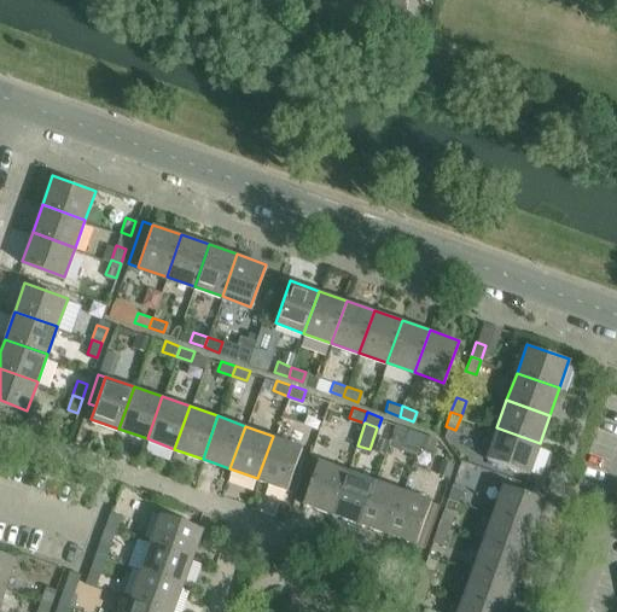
[(405,437),(419,442),(423,432),(408,427),(405,437)]
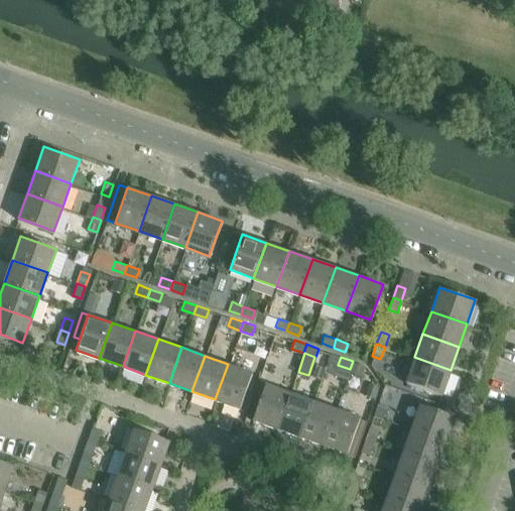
[(451,370),(414,357),(406,381),(441,394),(451,370)]
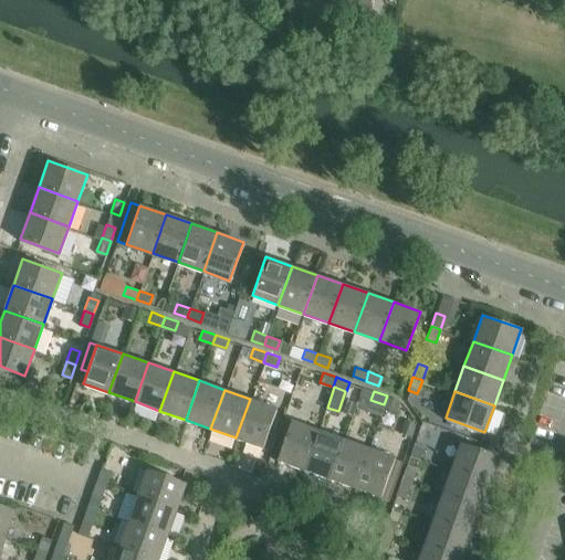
[(400,400),(387,395),(384,404),(397,409),(400,400)]
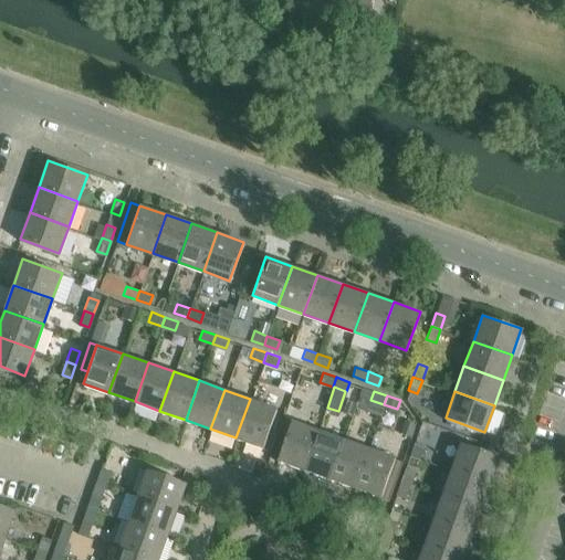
[(276,408),(250,399),(236,437),(262,447),(276,408)]
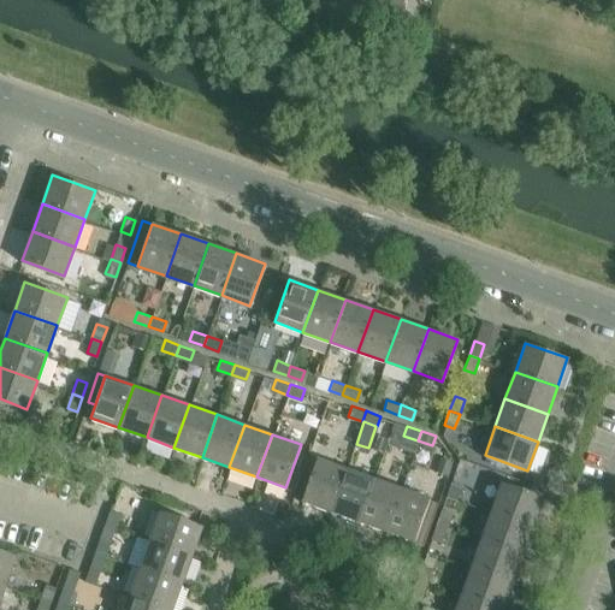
[(302,501),(330,510),(346,468),(317,457),(302,501)]
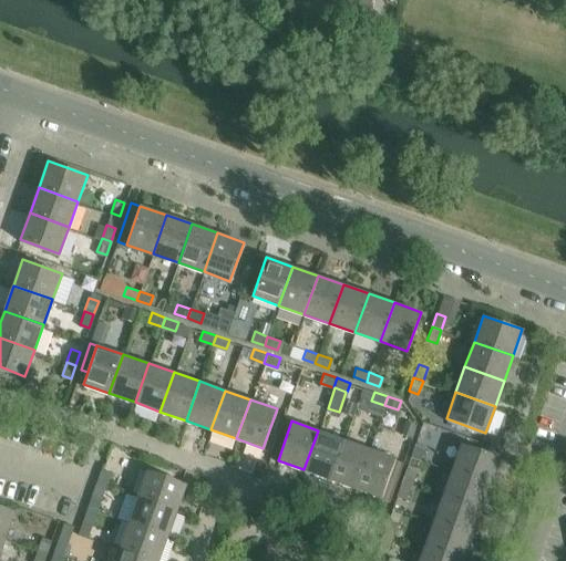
[(343,439),(318,430),(304,469),(329,478),(343,439)]
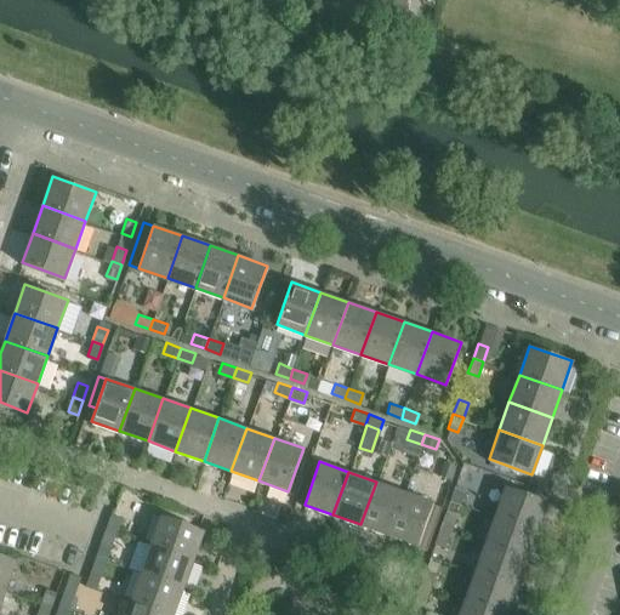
[(404,491),(376,482),(360,524),(388,534),(404,491)]
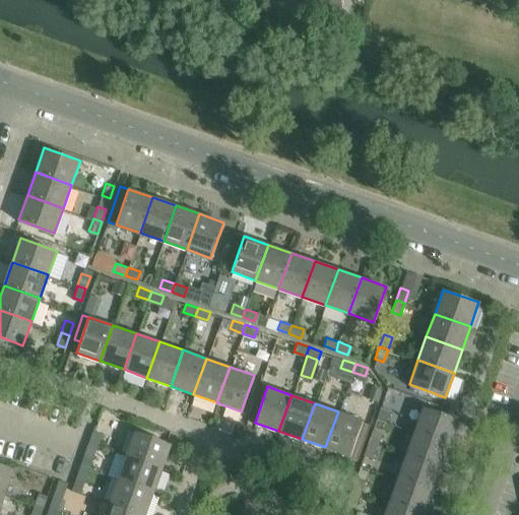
[(389,408),(381,405),(376,417),(385,421),(389,408)]
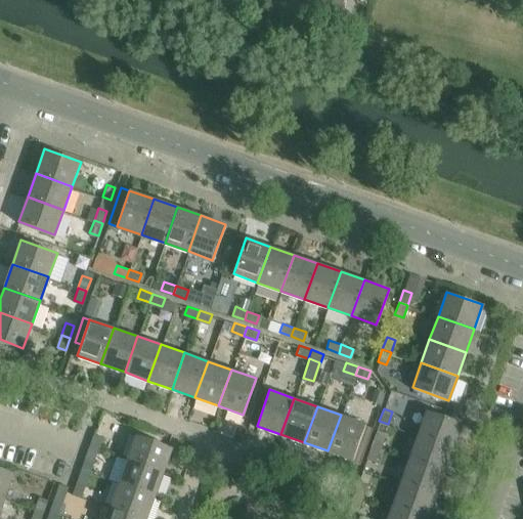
[(426,409),(418,434),(453,447),(462,423),(426,409)]
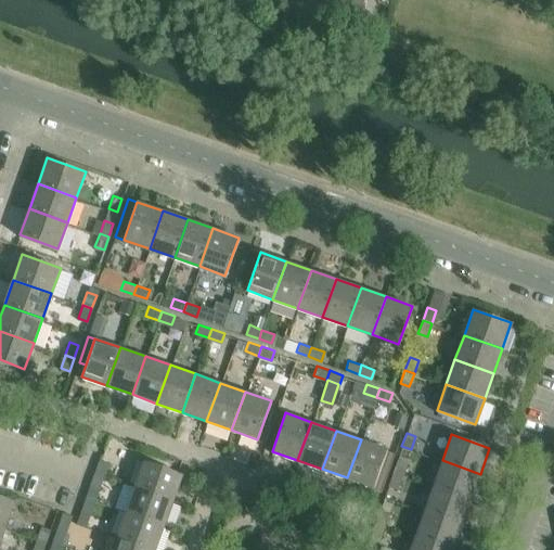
[(387,449),(361,439),(347,477),(373,487),(387,449)]
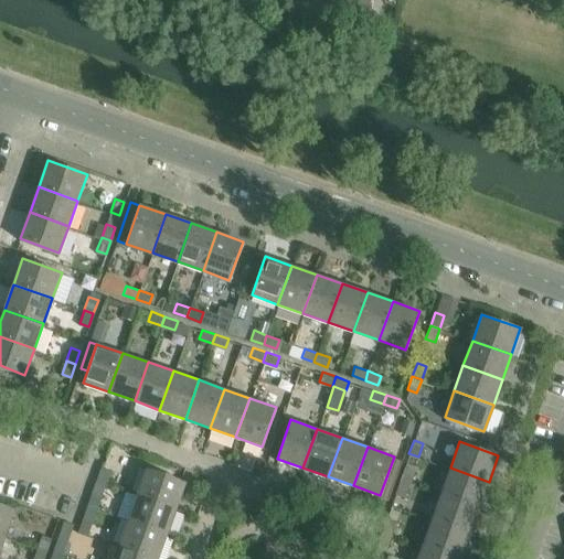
[(405,465),(400,479),(410,482),(414,469),(405,465)]
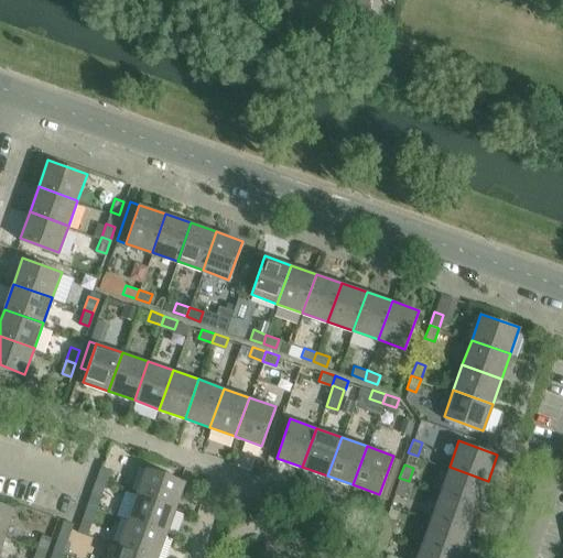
[(96,479),(105,482),(109,469),(100,466),(96,479)]
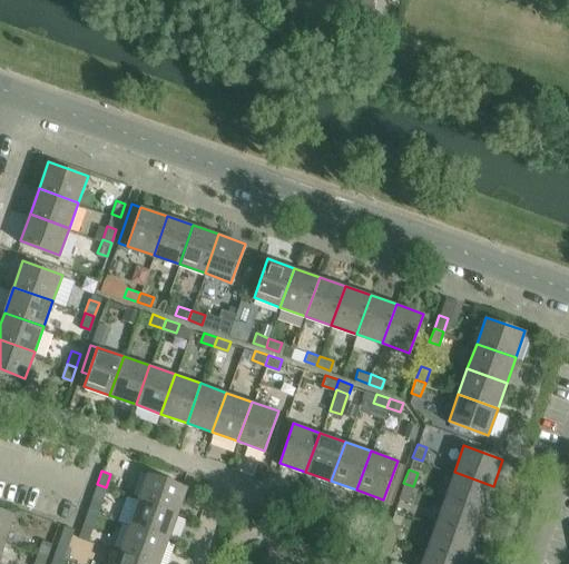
[(147,472),(138,498),(177,512),(187,486),(147,472)]
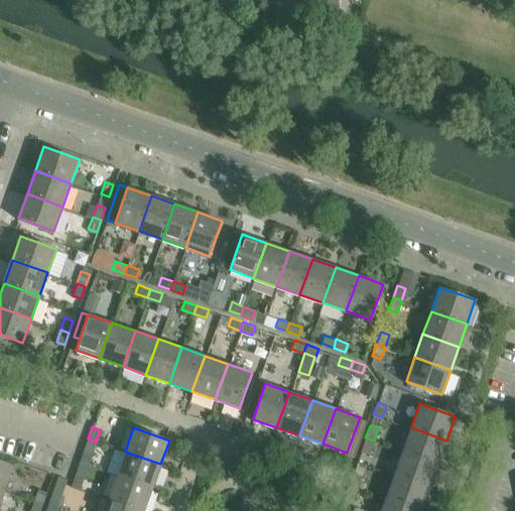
[(446,440),(411,427),(403,451),(438,464),(446,440)]
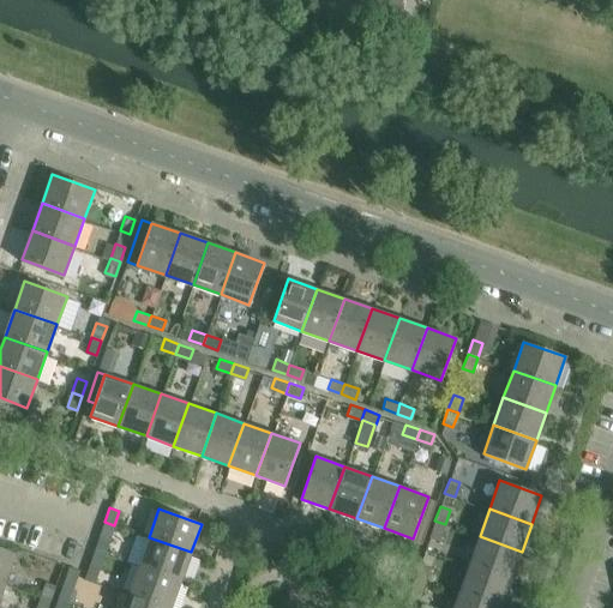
[(445,524),(434,521),(430,535),(439,539),(445,524)]
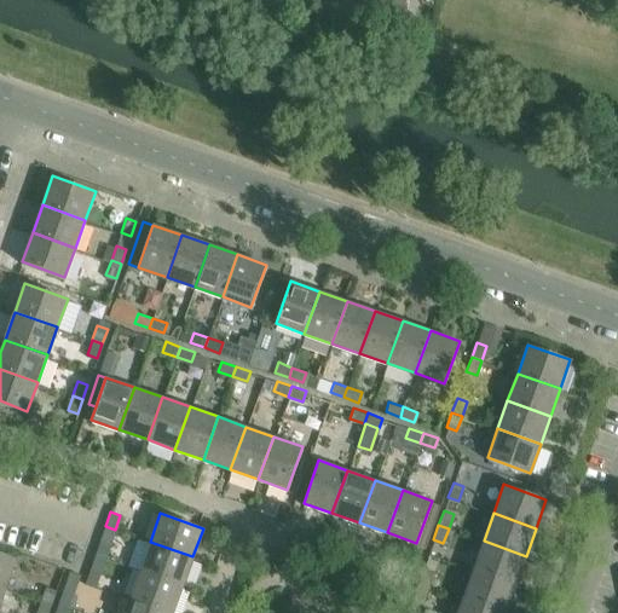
[(110,543),(100,539),(96,554),(105,557),(110,543)]
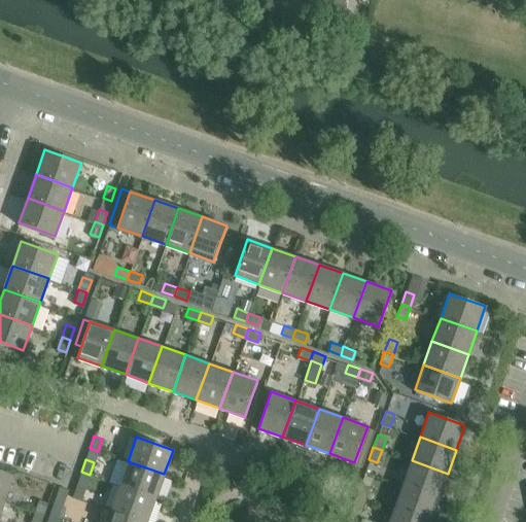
[(448,474),(412,460),(402,484),(440,497),(448,474)]
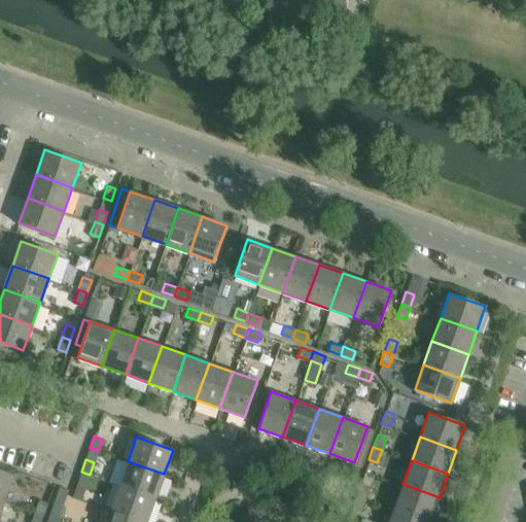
[(164,474),(128,461),(119,485),(155,497),(164,474)]
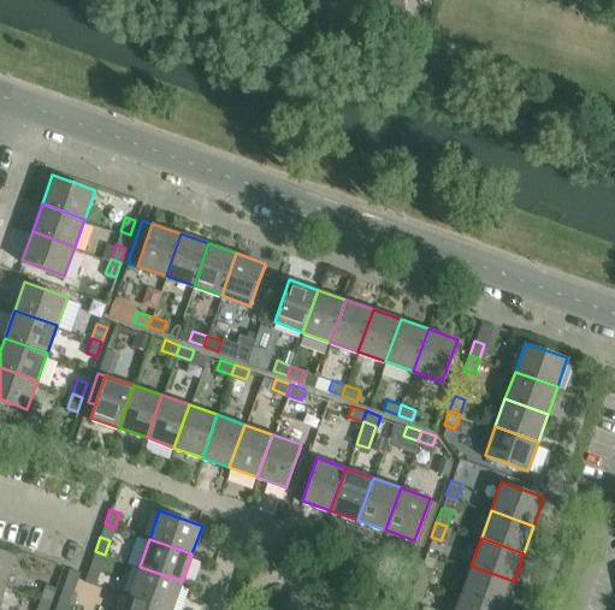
[(0,581),(6,584),(16,555),(0,549),(0,581)]
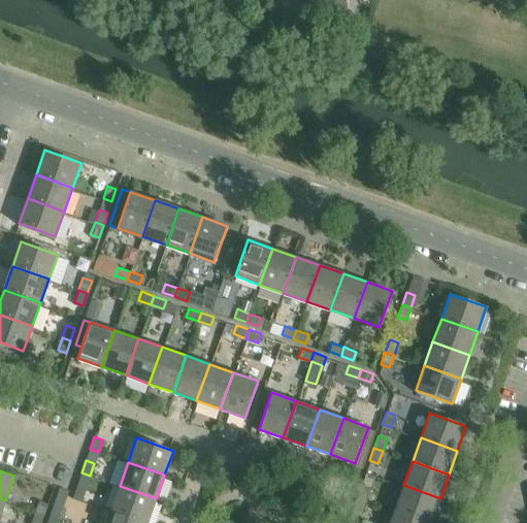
[(90,476),(81,472),(76,485),(86,488),(90,476)]
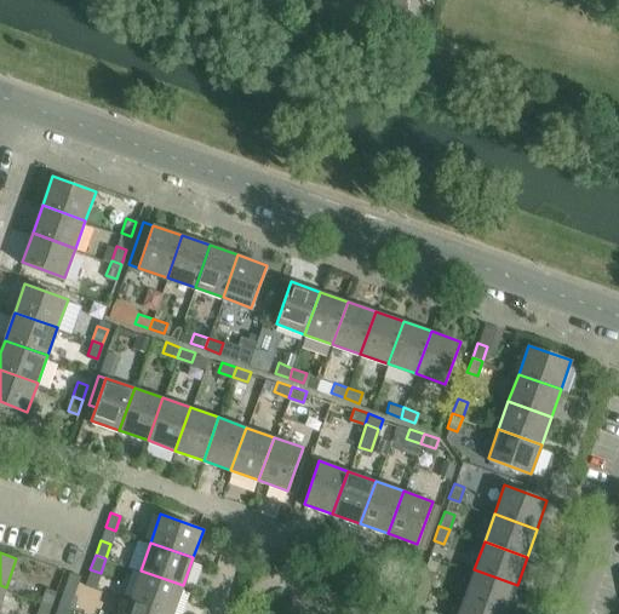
[(435,571),(424,567),(419,581),(429,585),(435,571)]
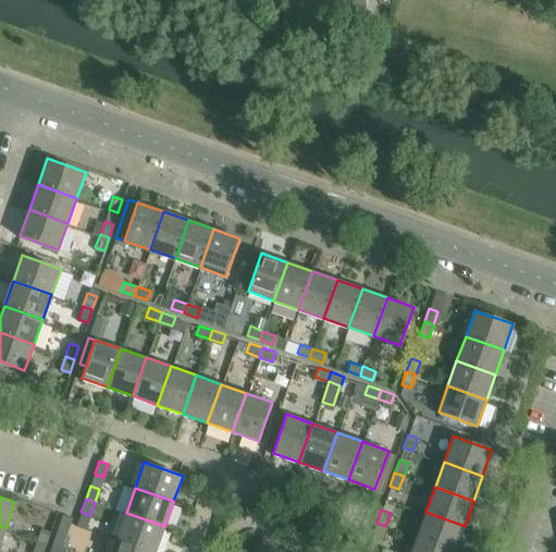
[(465,526),(425,512),(417,537),(455,551),(465,526)]
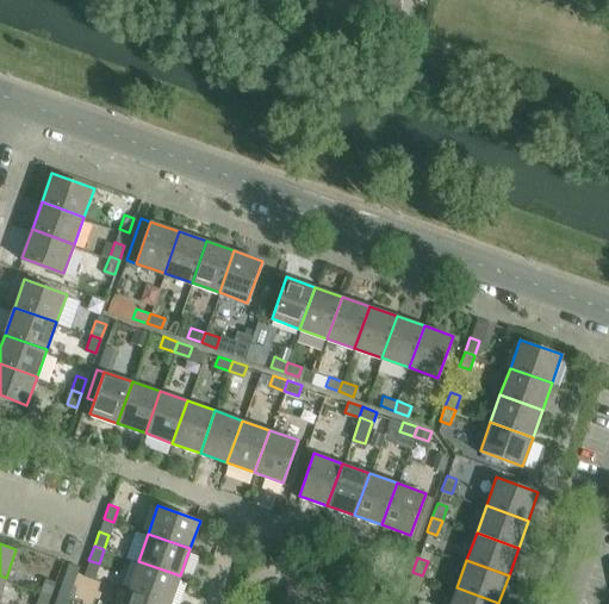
[(180,576),(138,561),(129,589),(171,603),(180,576)]
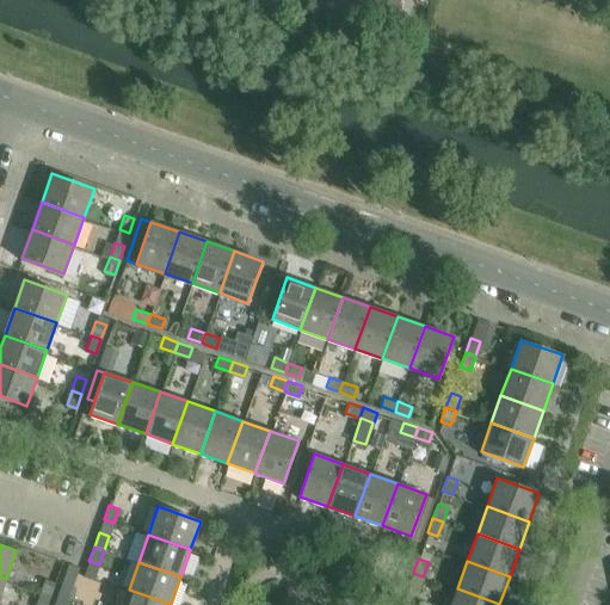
[(423,576),(413,573),(408,587),(418,591),(423,576)]
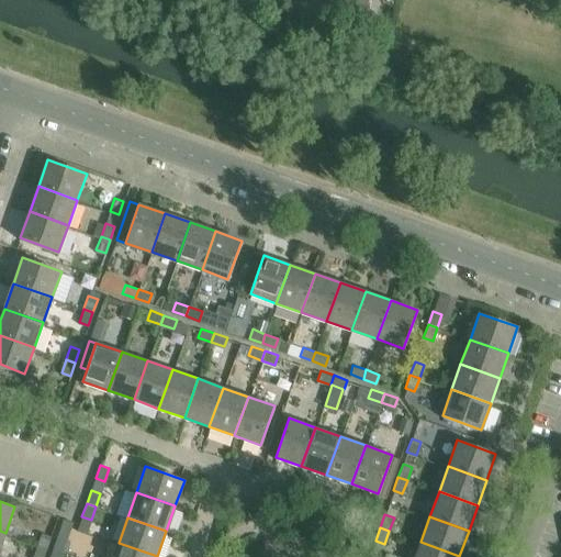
[(42,532),(37,544),(37,545),(46,548),(51,535),(42,532)]
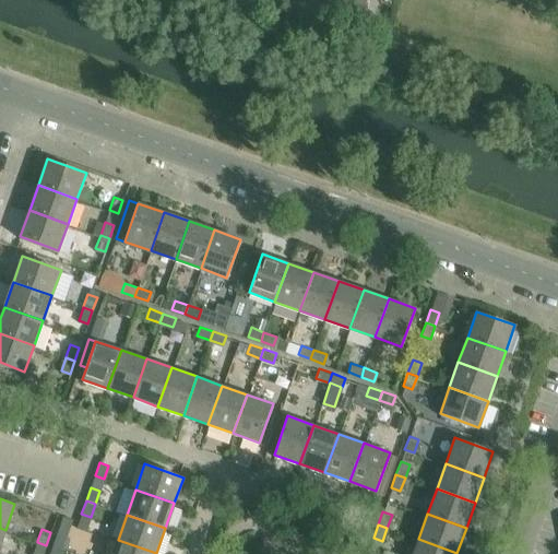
[(57,532),(52,545),(61,549),(67,535),(57,532)]
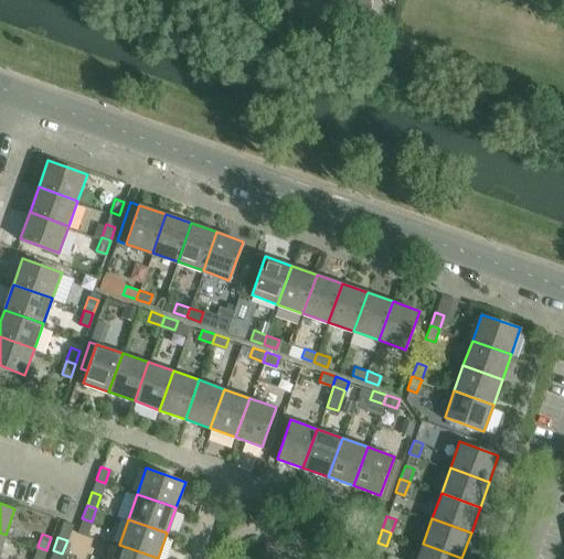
[(460,558),(461,558),(423,544),(417,558),(460,558)]
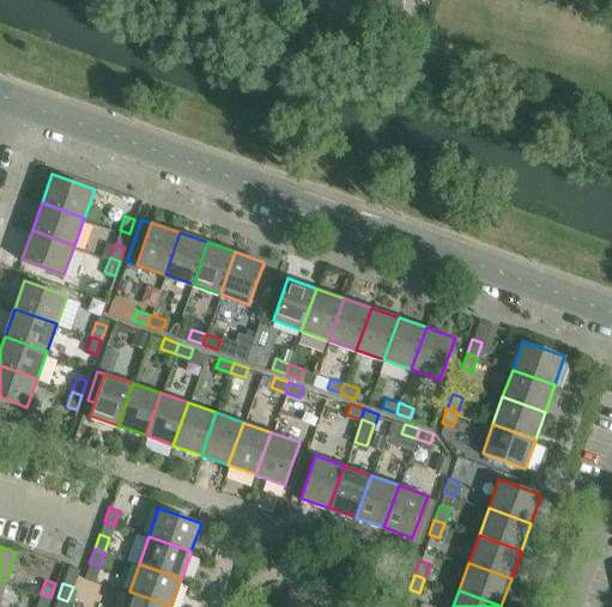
[(170,606),(171,606),(129,592),(123,606),(170,606)]
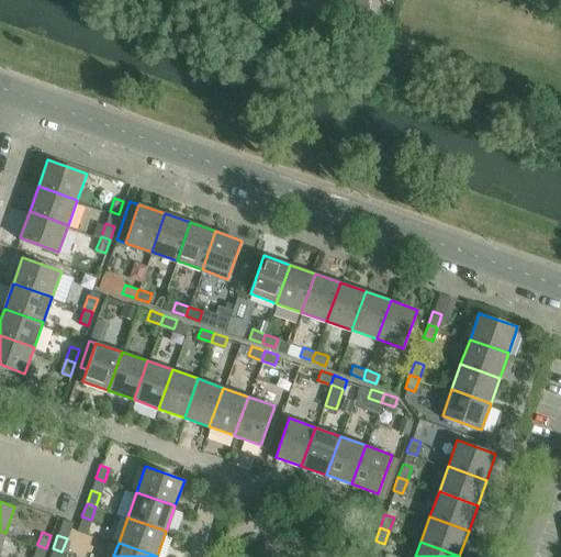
[(46,548),(37,545),(34,554),(43,556),(46,548)]
